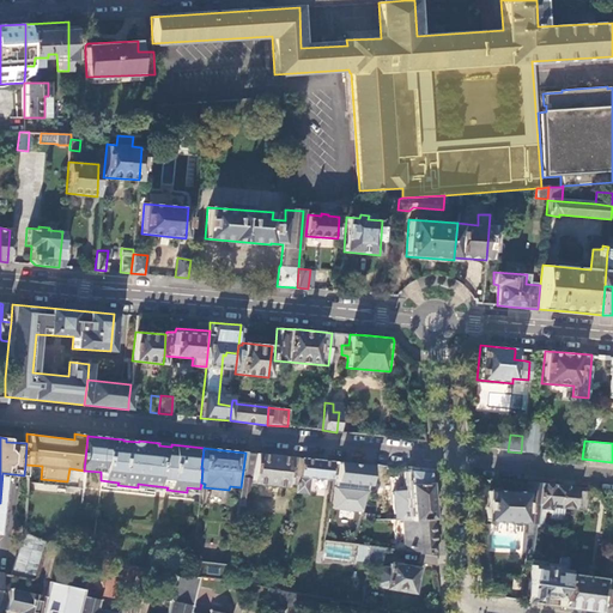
[(286,486),(287,474),(290,457),(246,453),(241,487),(237,505),(243,507),(247,507),(249,483),(286,486)]
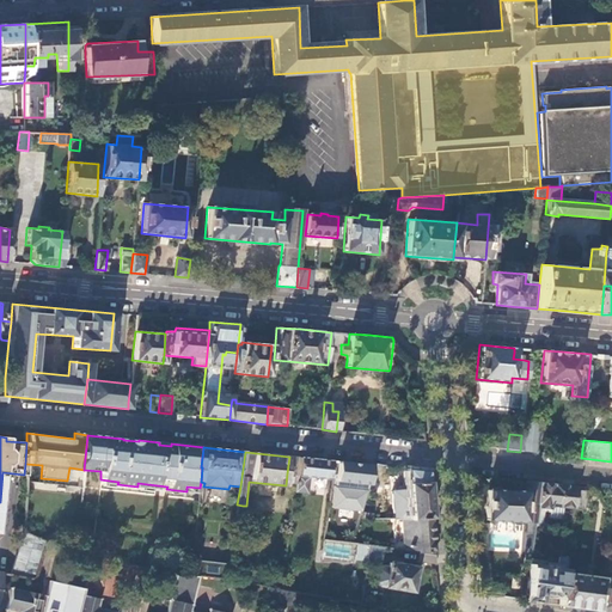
[(287,473),(297,475),(299,458),(289,457),(287,473)]
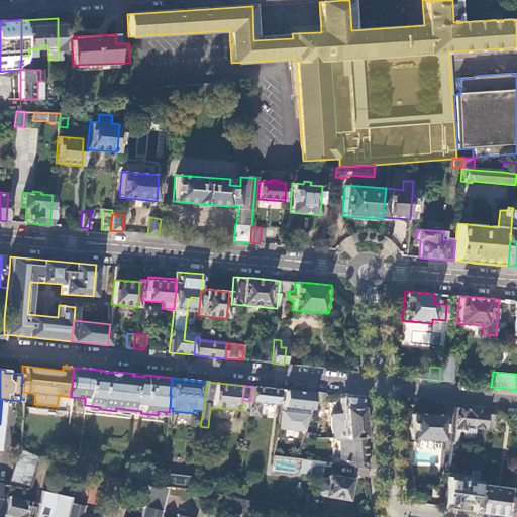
[(267,418),(268,413),(276,414),(279,389),(252,387),(250,401),(248,415),(267,418)]
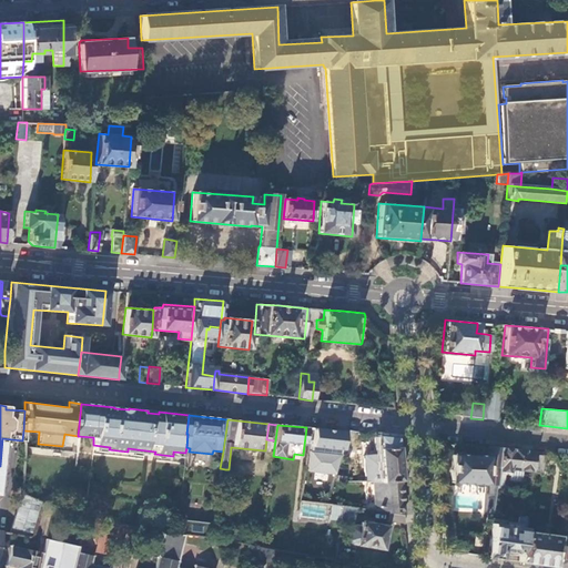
[(310,428),(307,445),(317,447),(318,429),(310,428)]
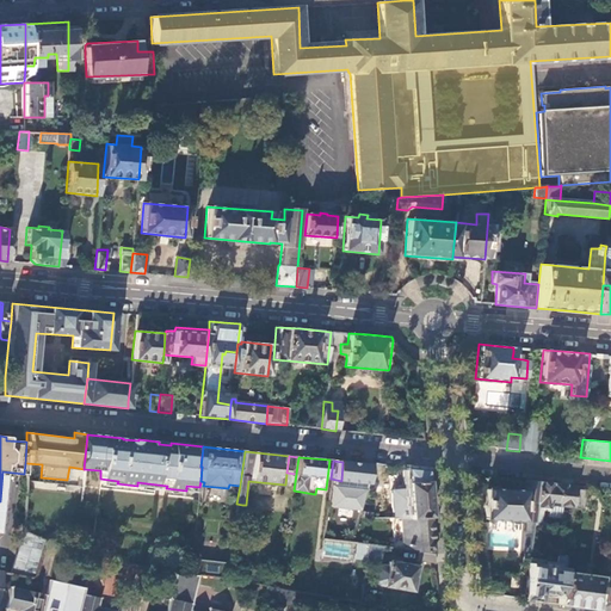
[(425,470),(405,468),(407,497),(399,498),(395,518),(408,518),(408,519),(430,518),(429,499),(425,470)]
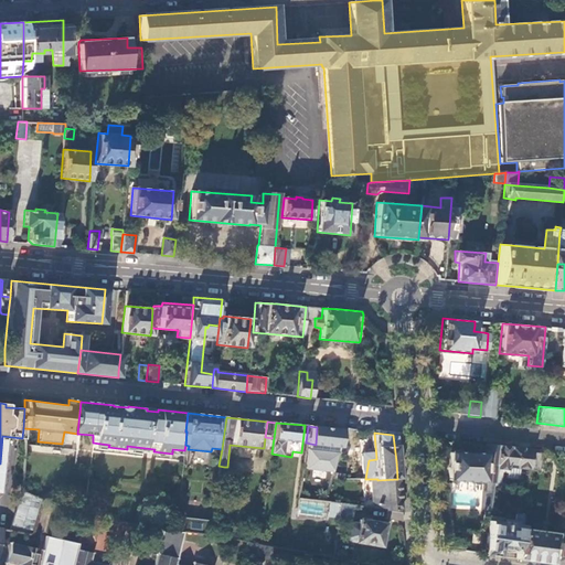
[(494,472),(498,447),(483,445),(483,454),(448,452),(447,466),(447,480),(483,482),(483,481),(492,482),(493,476),(494,472)]
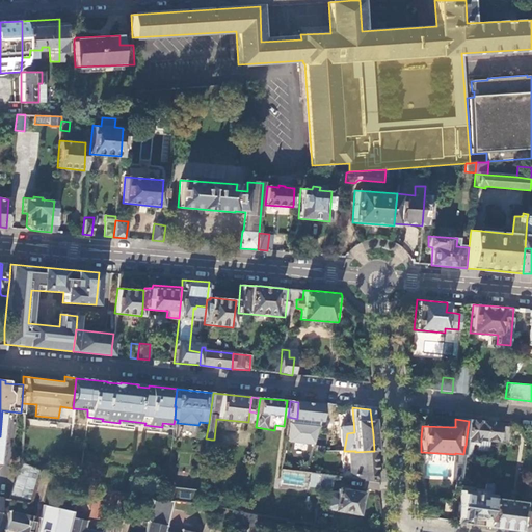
[(500,424),(469,421),(466,445),(464,448),(463,454),(472,455),(473,442),(477,443),(478,440),(498,443),(498,440),(500,424)]
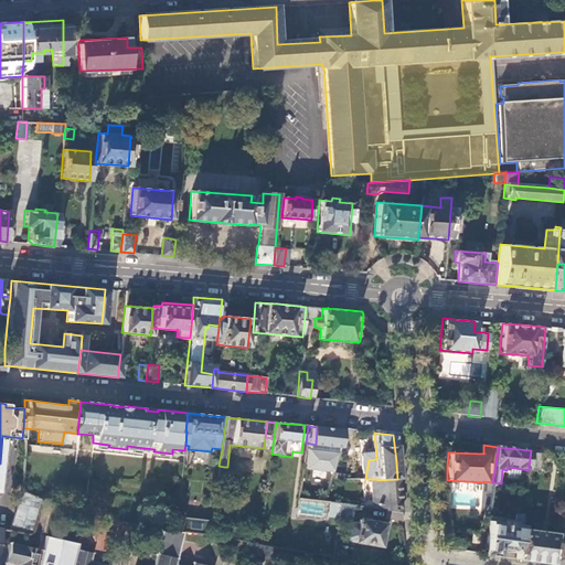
[(540,451),(531,450),(529,467),(539,468),(540,451)]
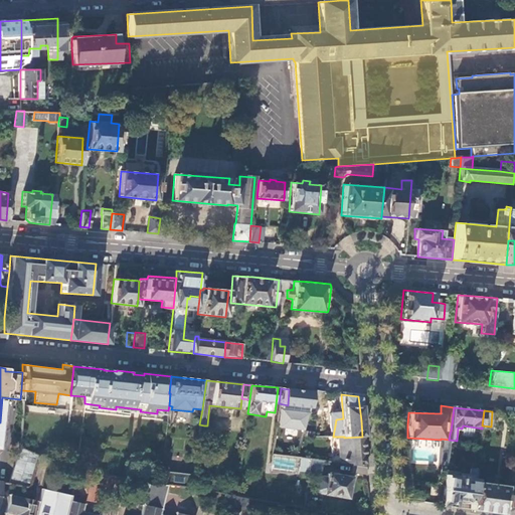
[(199,424),(196,449),(201,450),(204,425),(199,424)]
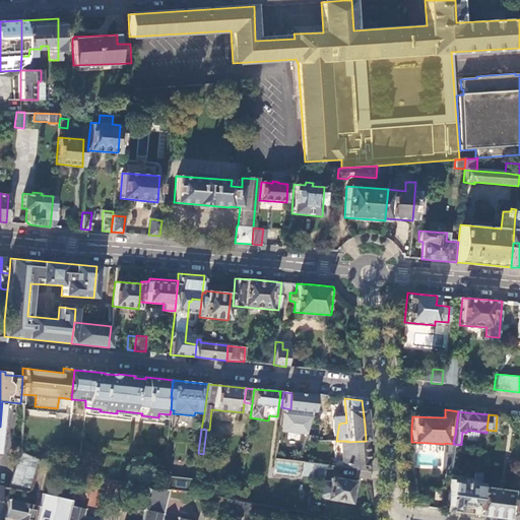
[(340,441),(342,467),(348,468),(355,469),(369,471),(368,454),(366,441),(347,442),(347,441),(340,441)]
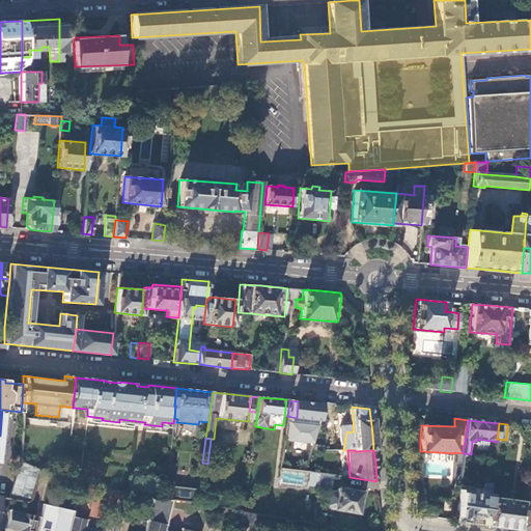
[(40,471),(20,463),(9,498),(8,499),(29,502),(40,471)]
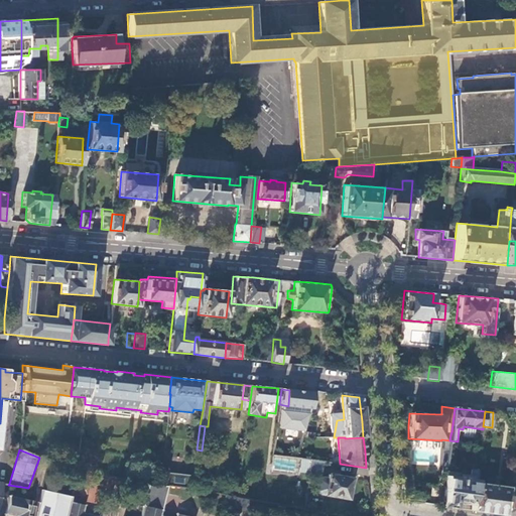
[(299,459),(273,455),(270,472),(297,476),(297,473),(298,468),(299,459)]
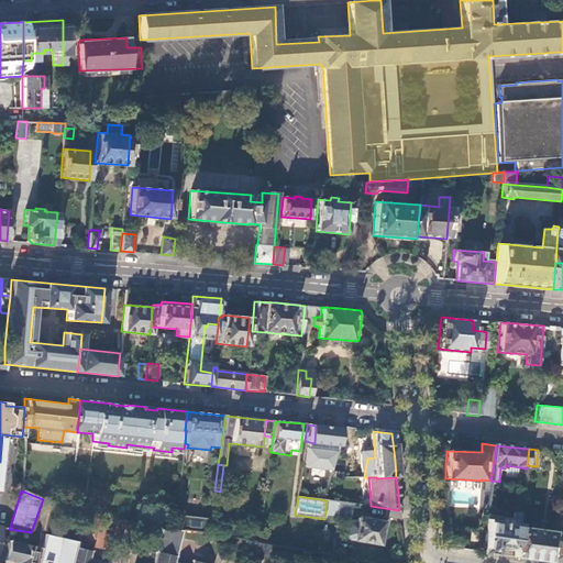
[(339,501),(327,500),(326,510),(338,511),(338,510),(339,501)]
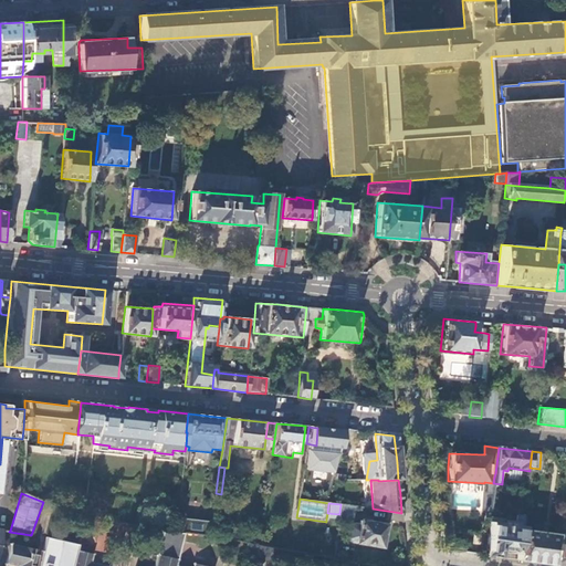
[(350,506),(341,504),(339,513),(349,515),(350,506)]
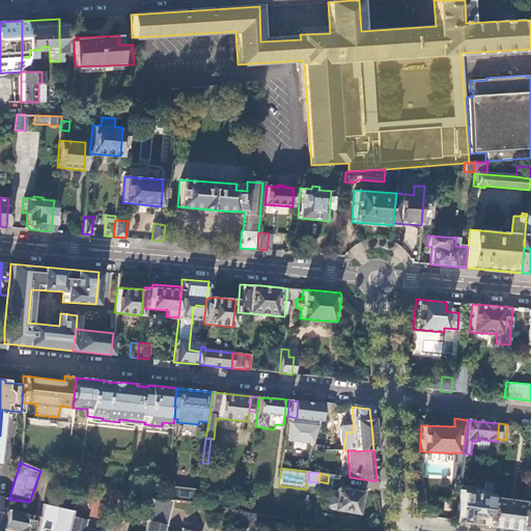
[(378,491),(376,481),(363,479),(362,487),(378,491)]
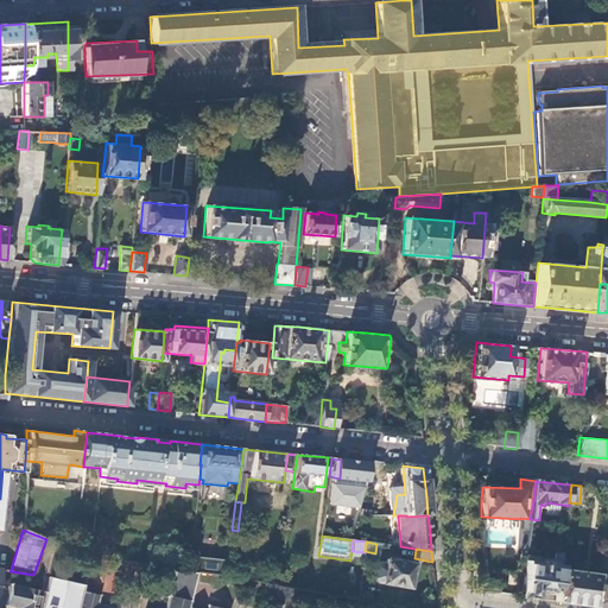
[(185,570),(198,572),(226,576),(228,561),(197,557),(197,556),(188,553),(185,570)]
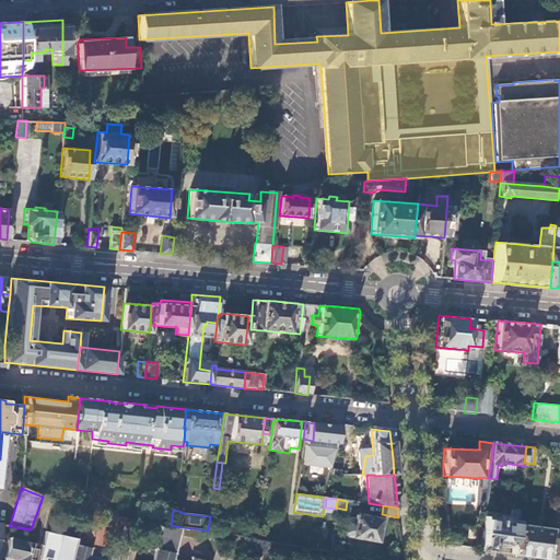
[(512,547),(515,525),(517,512),(510,511),(509,520),(499,518),(500,515),(496,515),(497,514),(486,512),(485,516),(483,516),(479,550),(494,552),(496,544),(500,545),(512,547)]
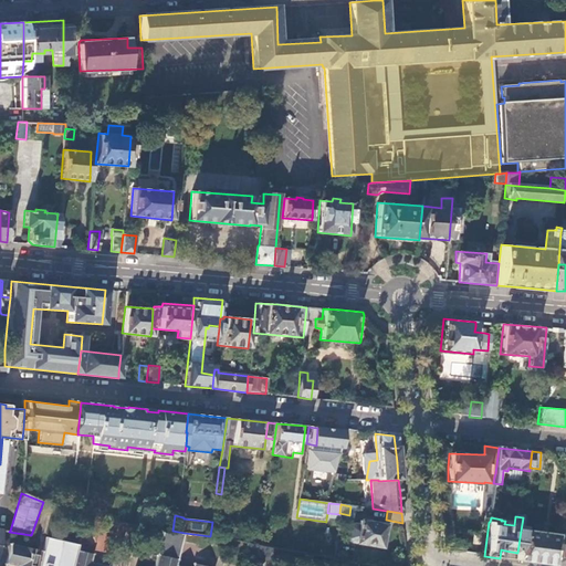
[(355,543),(380,547),(385,525),(359,520),(358,523),(355,543)]
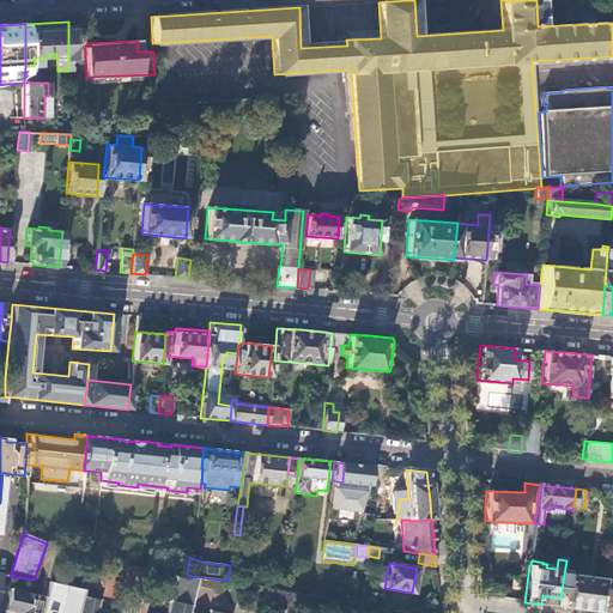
[(377,570),(375,584),(378,589),(384,590),(384,588),(388,566),(382,565),(377,570)]
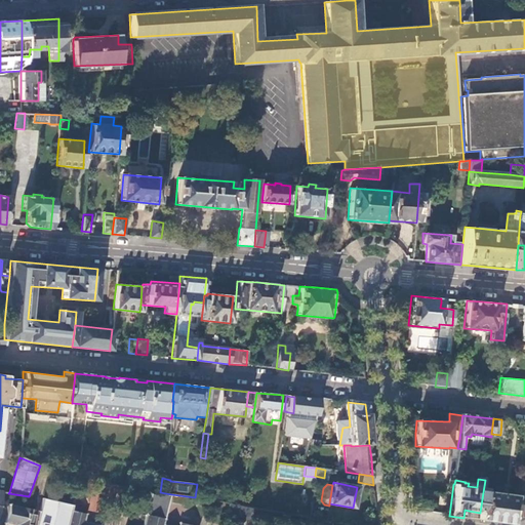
[(160,492),(151,491),(146,515),(165,519),(165,520),(171,494),(160,492)]
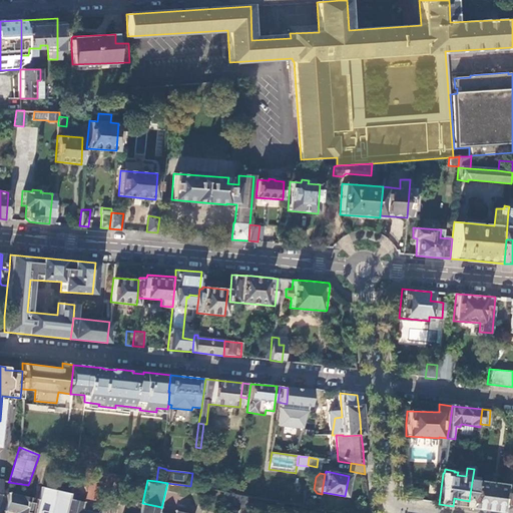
[(503,490),(503,485),(472,481),(469,501),(468,508),(483,510),(499,512),(502,495),(503,490)]
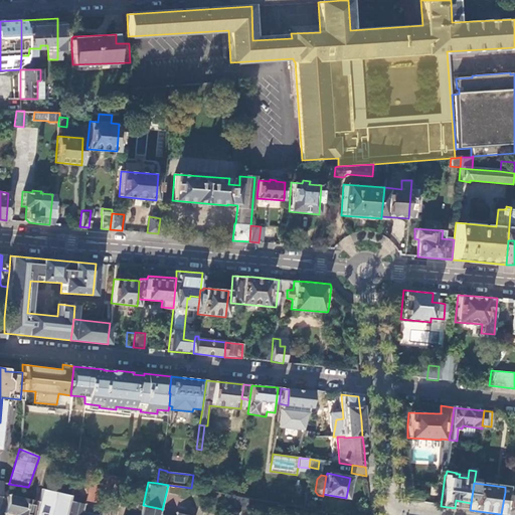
[(5,493),(22,496),(24,487),(6,484),(5,493)]
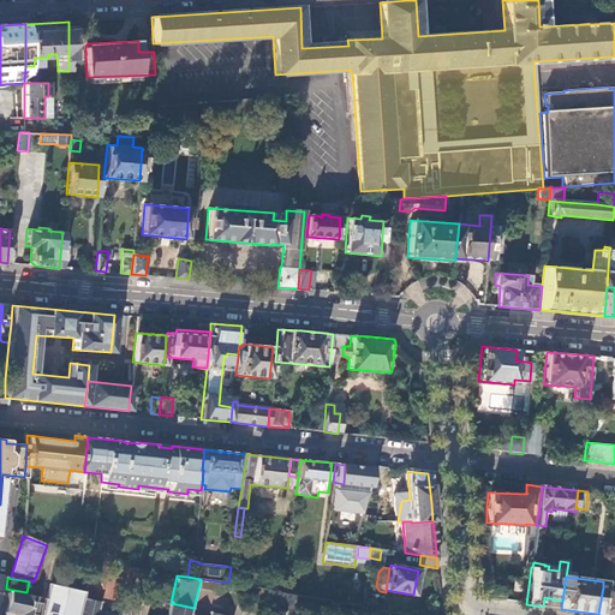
[(101,601),(83,597),(84,591),(49,583),(46,598),(10,590),(5,613),(13,614),(224,614),(212,613),(210,614),(193,614),(192,614),(193,608),(171,603),(168,610),(167,614),(115,614),(99,611),(101,601)]
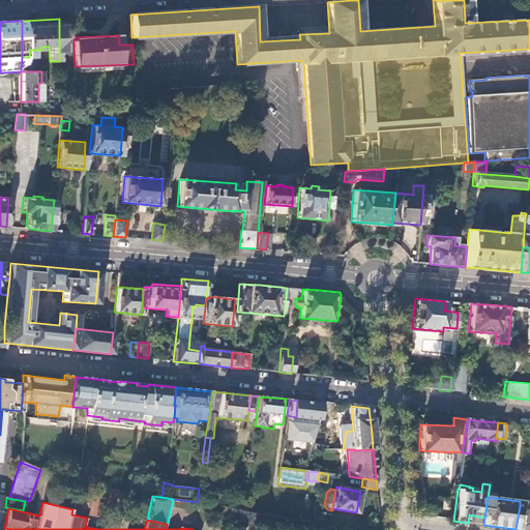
[(230,518),(259,524),(259,512),(232,507),(230,518)]
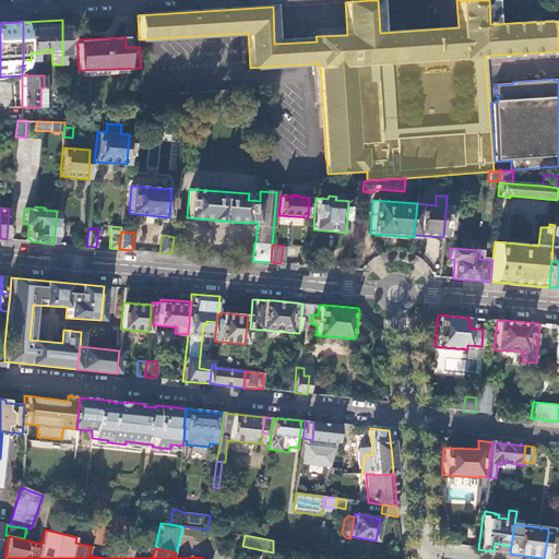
[(329,551),(331,540),(317,538),(314,549),(329,551)]
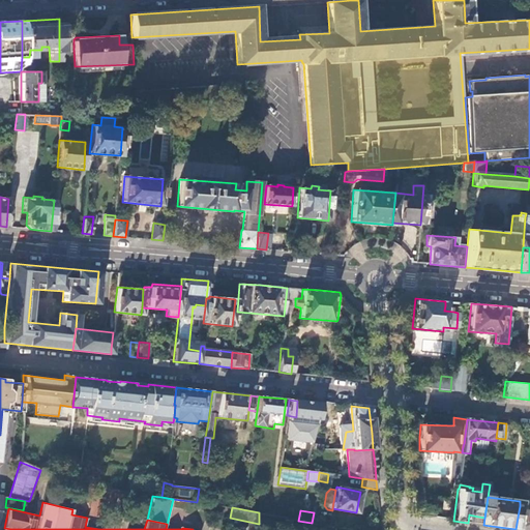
[(529,512),(523,511),(519,511),(516,529),(522,529),(529,529),(529,512)]
